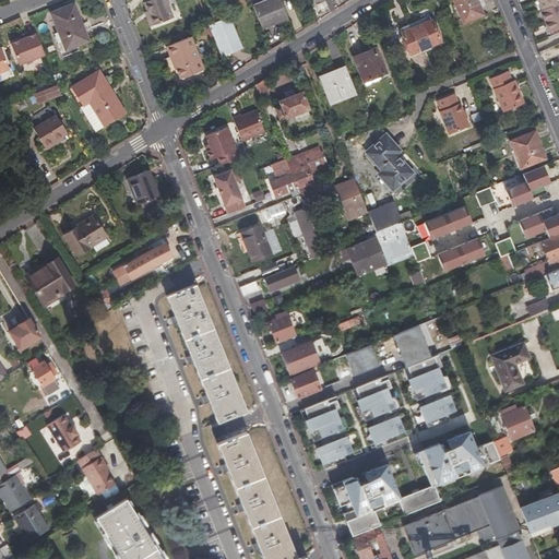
[(143,2),(146,11),(153,25),(174,16),(166,0),(145,0),(146,1),(143,2)]
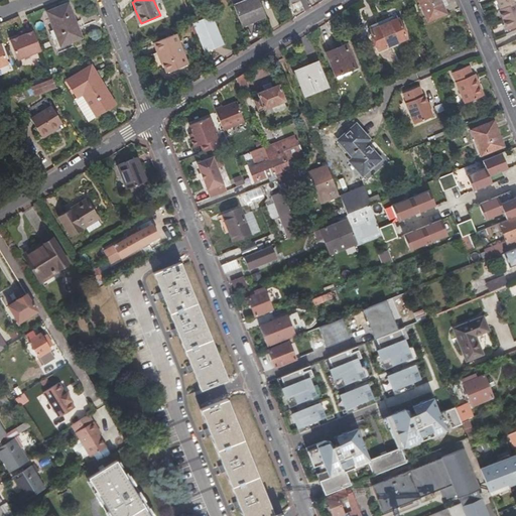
[(257,0),(247,0),(233,6),(241,25),(245,24),(254,21),(264,17),(257,0)]
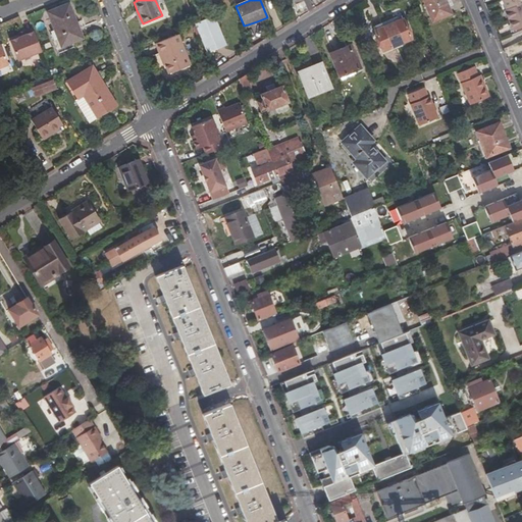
[(449,0),(422,0),(431,20),(455,11),(449,0)]
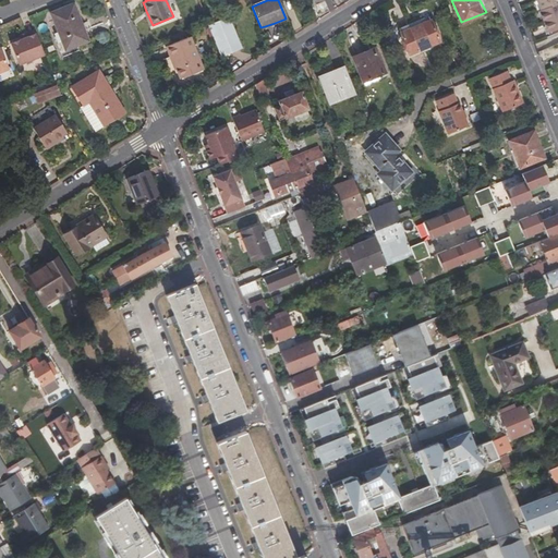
[(537,11),(546,33),(557,27),(557,0),(532,0),(532,1),(534,0),(538,10),(537,11)]
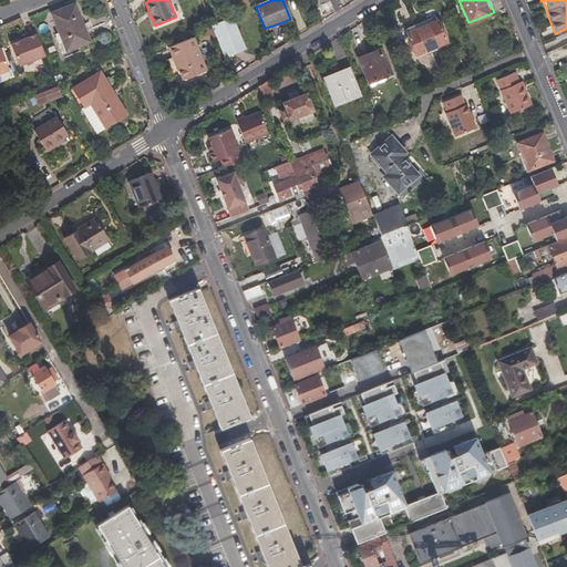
[(72,4),(51,13),(65,50),(88,41),(72,4)]
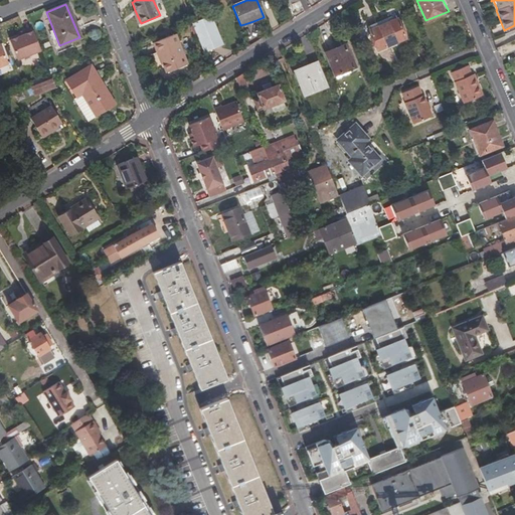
[(141,23),(135,10),(133,11),(139,24),(141,23)]
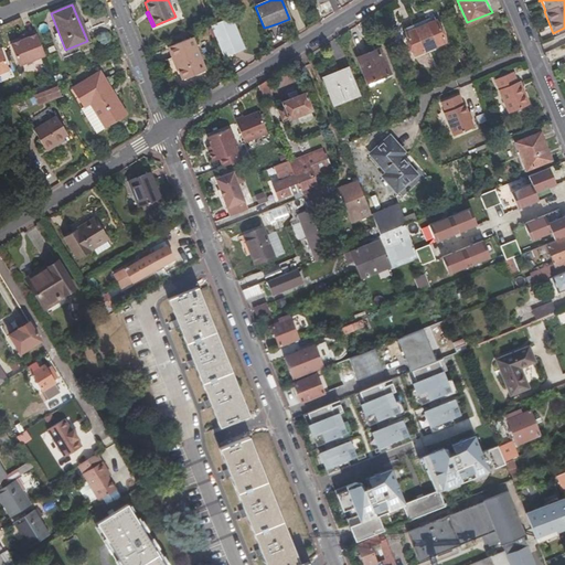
[(228,19),(210,27),(223,57),(242,50),(228,19)]
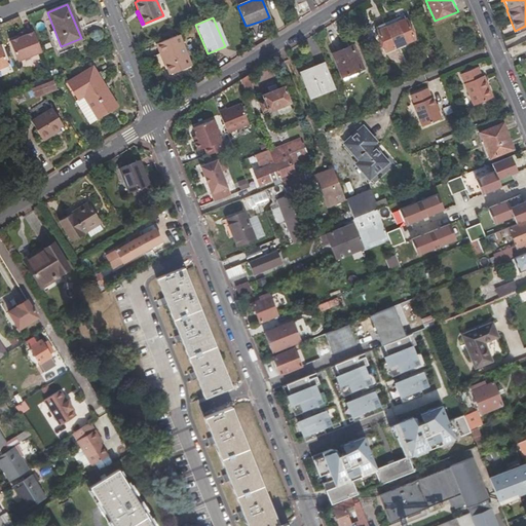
[(386,27),(377,31),(385,51),(414,39),(406,19),(386,27)]
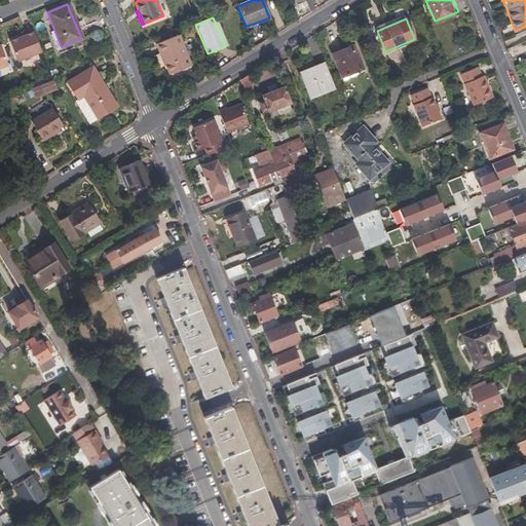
[(25,35),(19,37),(7,41),(15,61),(39,51),(31,28),(23,31),(25,35)]
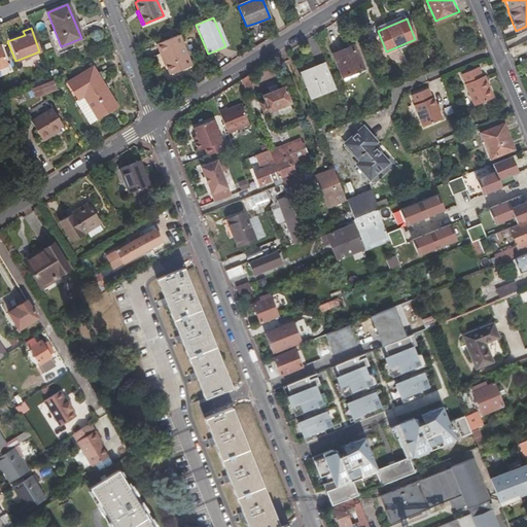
[(155,43),(160,55),(162,54),(169,74),(189,66),(178,35),(155,43)]
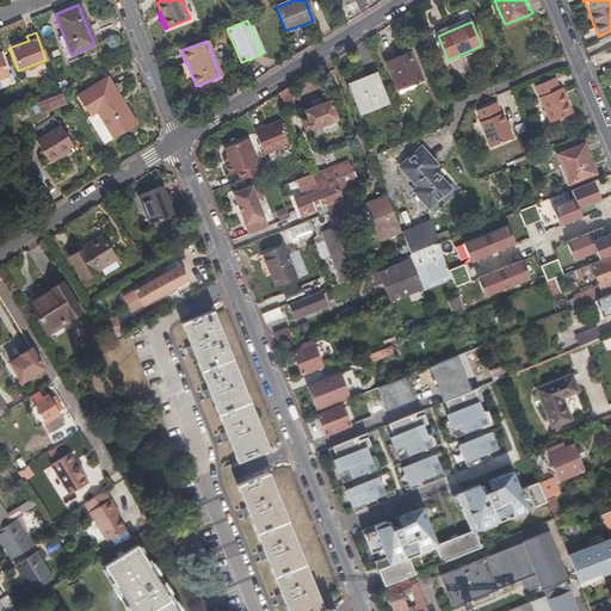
[(409,51),(386,62),(396,90),(421,79),(409,51)]
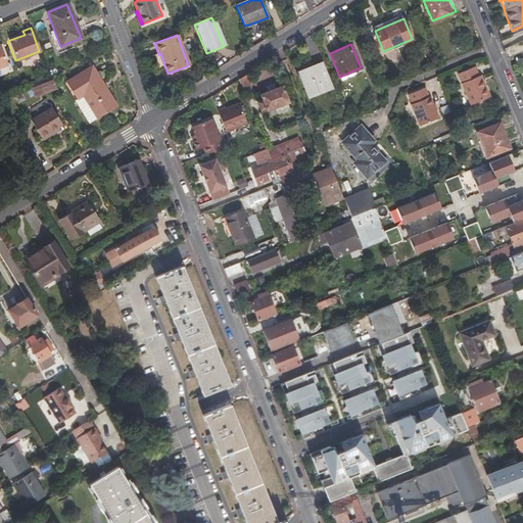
[(321,63),(299,73),(310,97),(331,89),(321,63)]
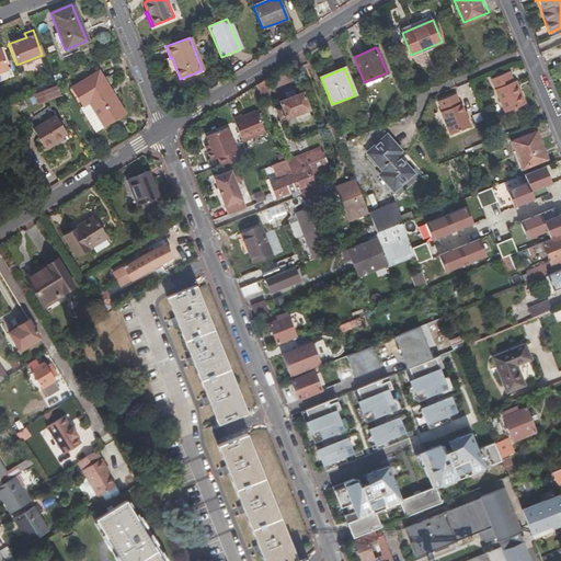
[(83,104),(88,101),(103,125),(124,112),(98,70),(72,87),(82,102),(83,104)]
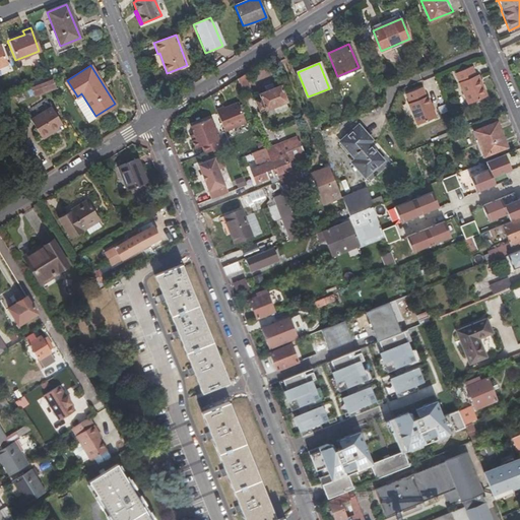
[(472,67),(457,73),(469,104),(488,96),(482,84),(480,83),(477,75),(475,75),(472,67)]
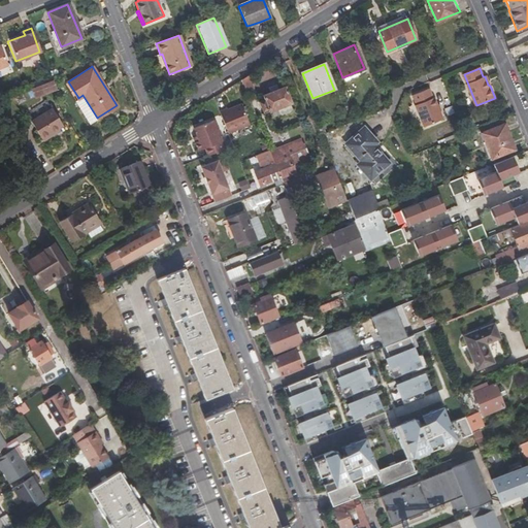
[(240,79),(245,91),(251,89),(245,76),(240,79)]
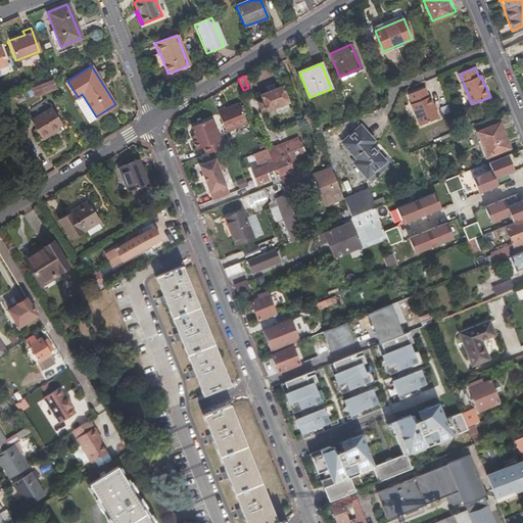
[(41,78),(7,91),(10,96),(30,89),(44,83),(41,78)]
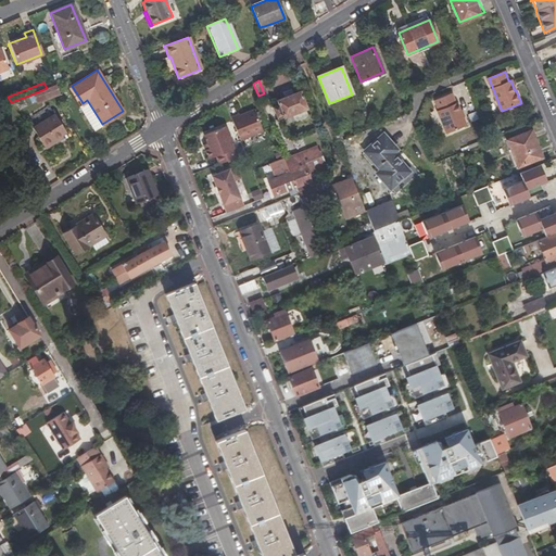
[(50,93),(51,96),(59,92),(54,86),(47,88),(50,93)]
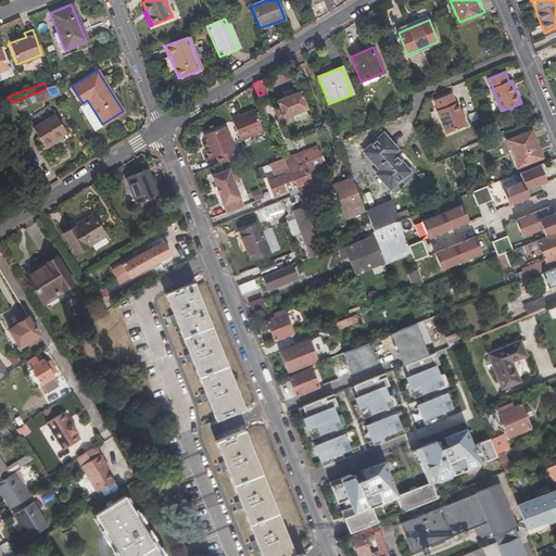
[(47,88),(32,95),(36,100),(50,93),(47,88)]
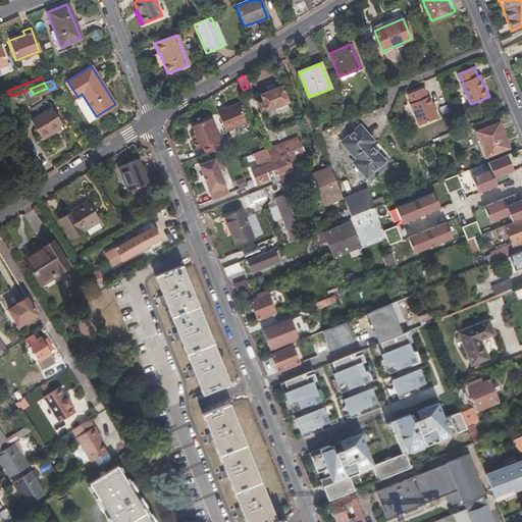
[(288,103),(281,86),(259,94),(261,99),(256,101),(260,110),(265,108),(266,111),(288,103)]
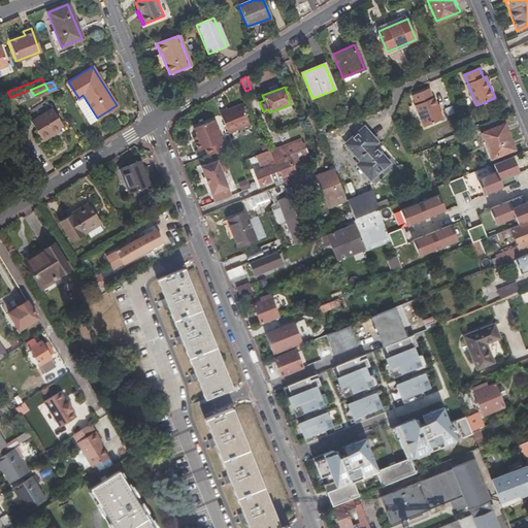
[(426,91),(430,89),(429,89),(413,95),(417,104),(415,105),(425,128),(442,120),(438,108),(434,109),(426,91)]
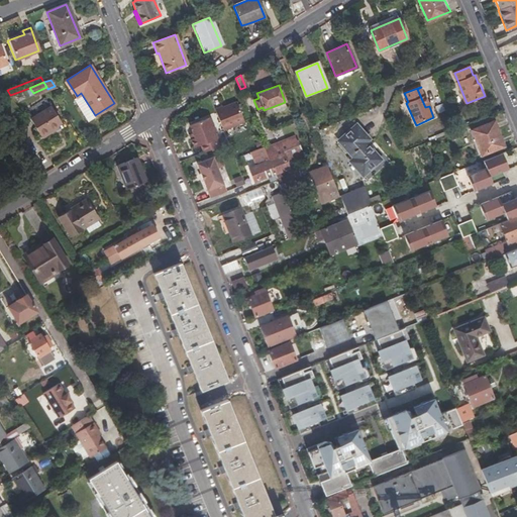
[(423,95),(421,87),(417,89),(425,107),(429,106),(425,95),(423,95)]
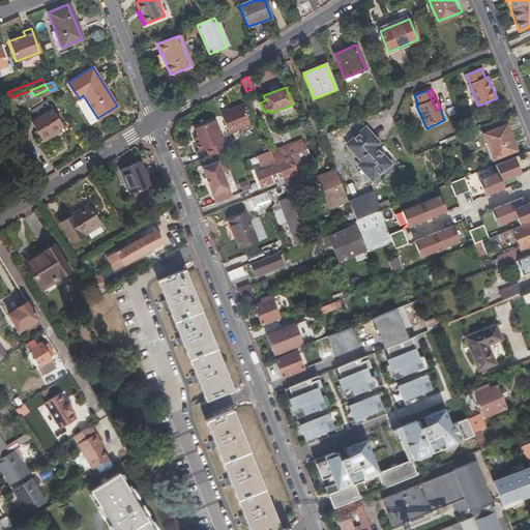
[(97,118),(83,95),(79,98),(76,100),(90,123),(97,118)]
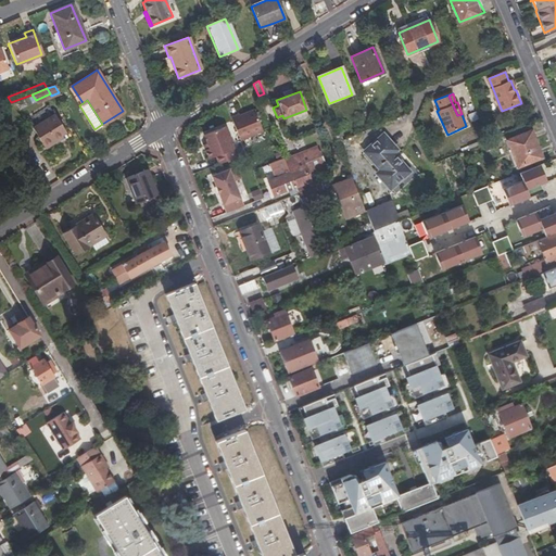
[(237,114),(229,117),(239,140),(261,130),(252,110),(238,115),(237,114)]
